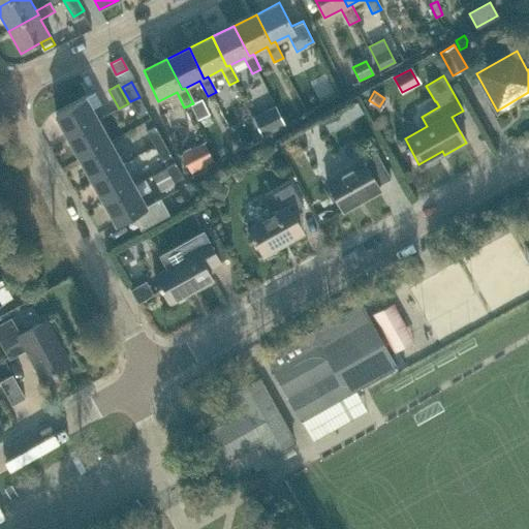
[(90,109),(97,104),(91,94),(85,98),(86,100),(56,117),(68,139),(98,123),(90,109)]
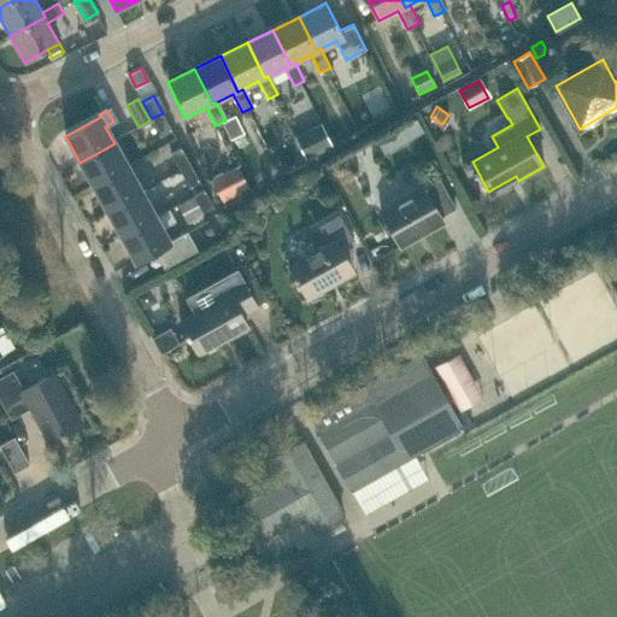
[(162,136),(171,130),(163,113),(152,118),(162,136)]
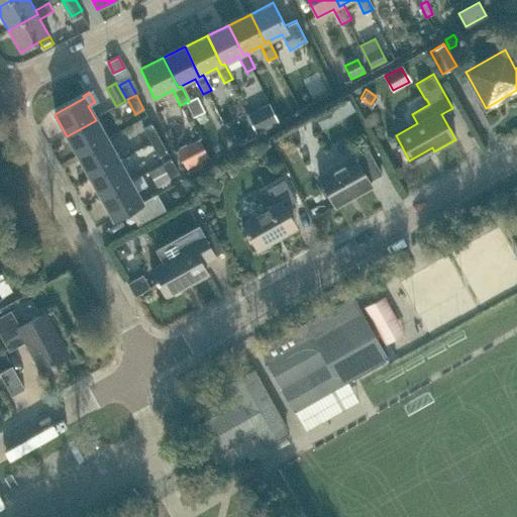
[(189,101),(186,102),(194,116),(204,111),(196,97),(189,101)]
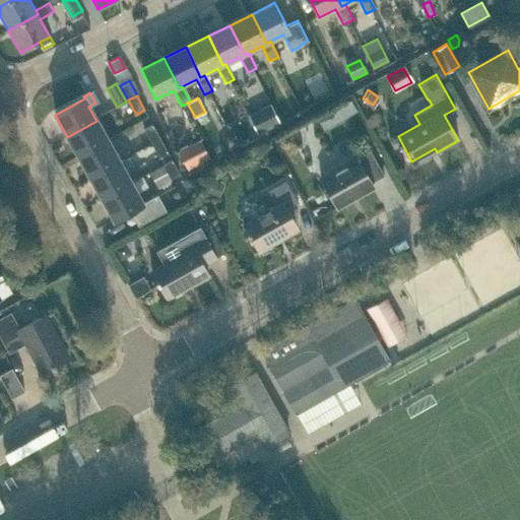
[(355,111),(349,100),(334,108),(340,120),(355,111)]
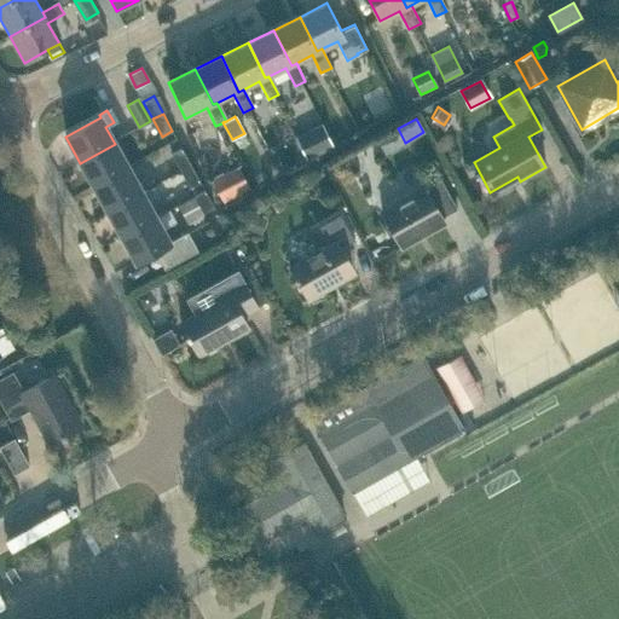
[(327,132),(313,139),(320,151),(334,145),(327,132)]
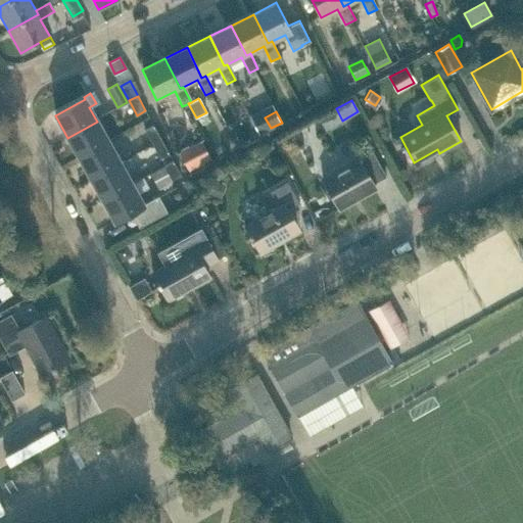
[(119,144),(144,135),(138,117),(112,128),(119,144)]
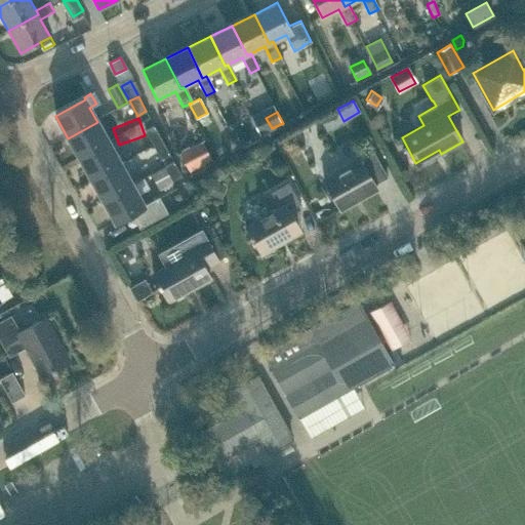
[(80,160),(110,144),(97,122),(68,138),(80,160)]
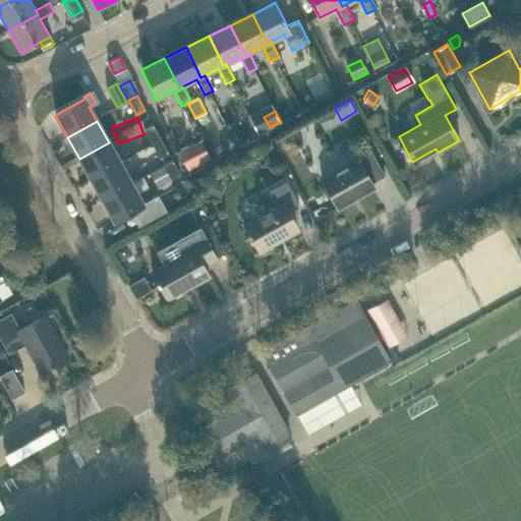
[(152,142),(161,138),(153,124),(143,128),(152,142)]
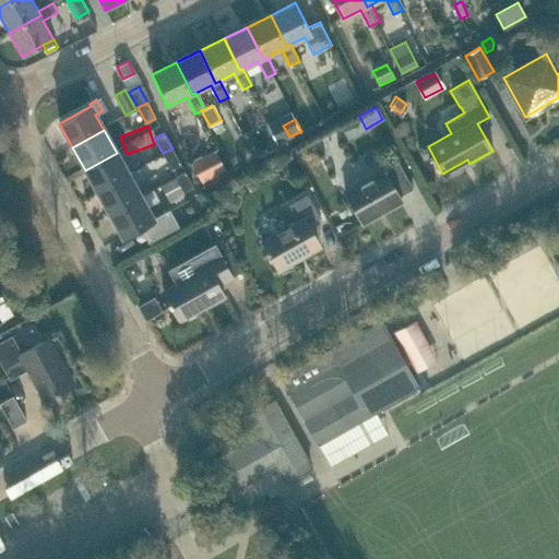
[(171,169),(180,164),(173,149),(163,153),(171,169)]
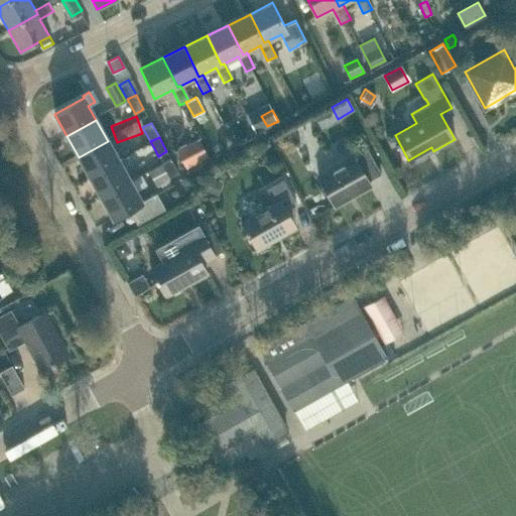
[(198,139),(176,149),(186,168),(208,157),(198,139)]
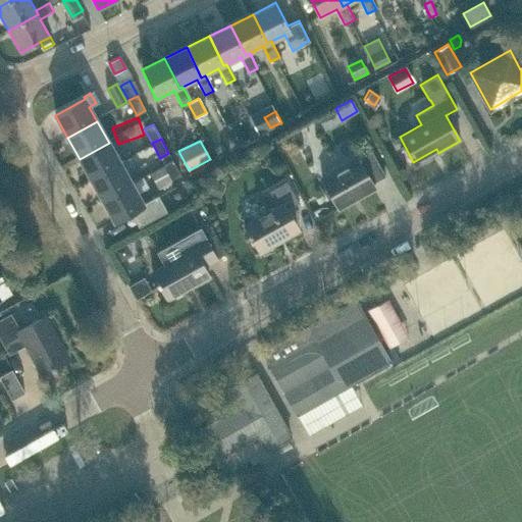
[(91,179),(120,163),(109,143),(80,159),(91,179)]
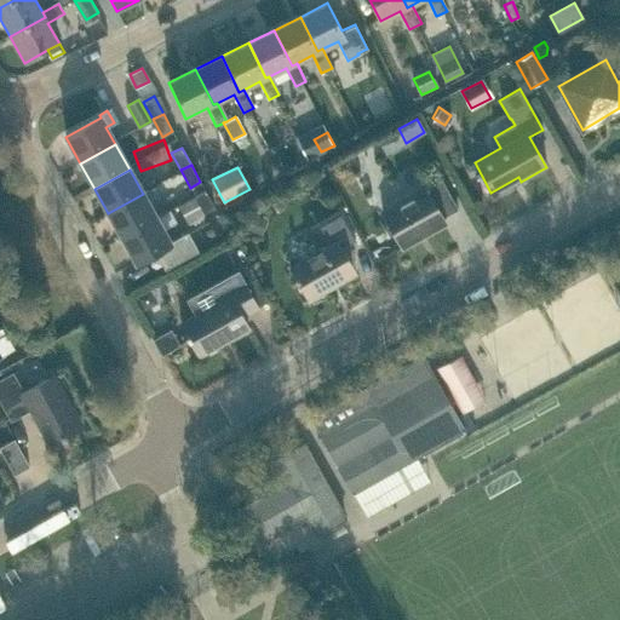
[(442,219),(458,211),(441,181),(383,214),(402,248),(446,224),(442,219)]
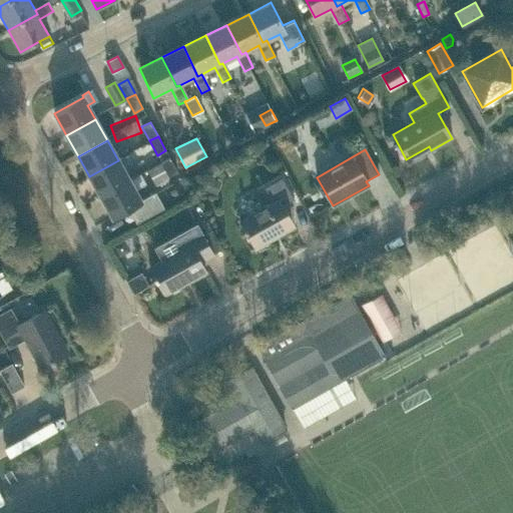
[(168,175),(177,171),(169,157),(160,161),(168,175)]
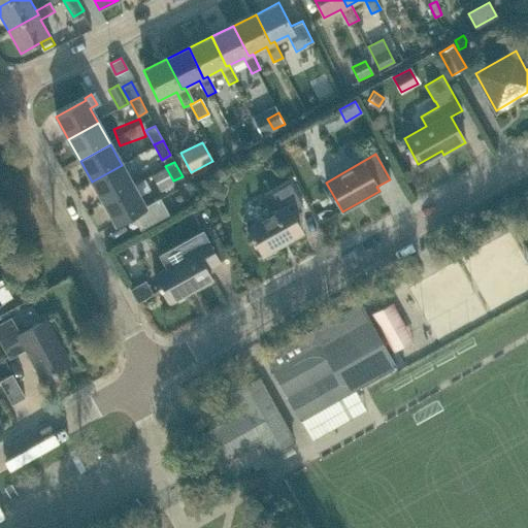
[(133,187),(133,186),(122,165),(92,182),(103,203),(133,187)]
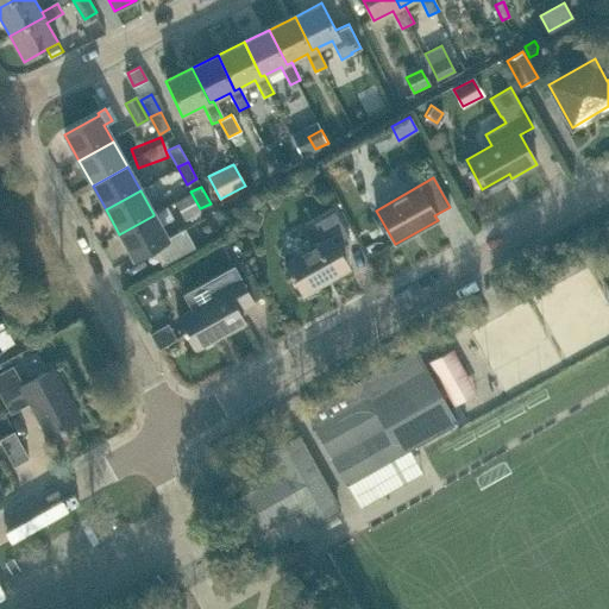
[(174,218),(168,208),(167,206),(154,214),(154,215),(119,234),(133,261),(151,251),(161,268),(193,250),(183,232),(168,240),(159,226),(174,218)]
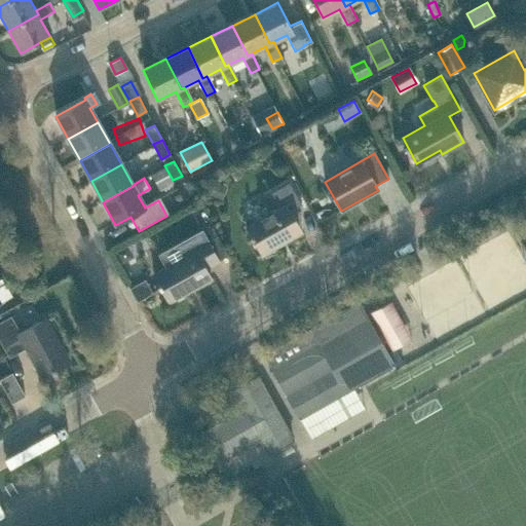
[(299,229),(289,211),(300,203),(289,182),(263,196),(271,213),(246,227),(261,256),(276,247),(274,242),(299,229)]
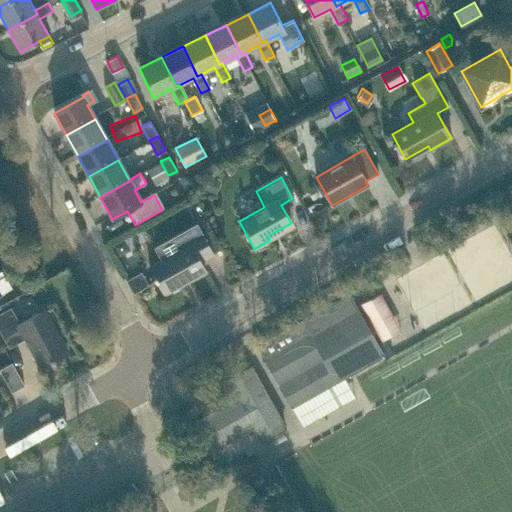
[(204,189),(215,193),(219,182),(207,178),(204,189)]
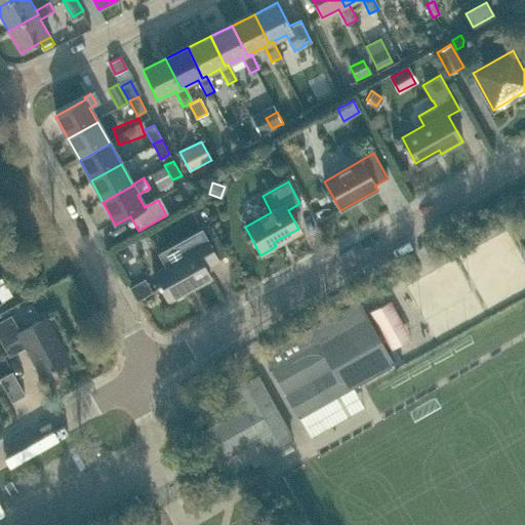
[(206,242),(205,239),(206,238),(202,231),(166,250),(173,263),(152,275),(167,303),(210,280),(205,271),(218,263),(217,261),(226,257),(215,237),(206,242)]
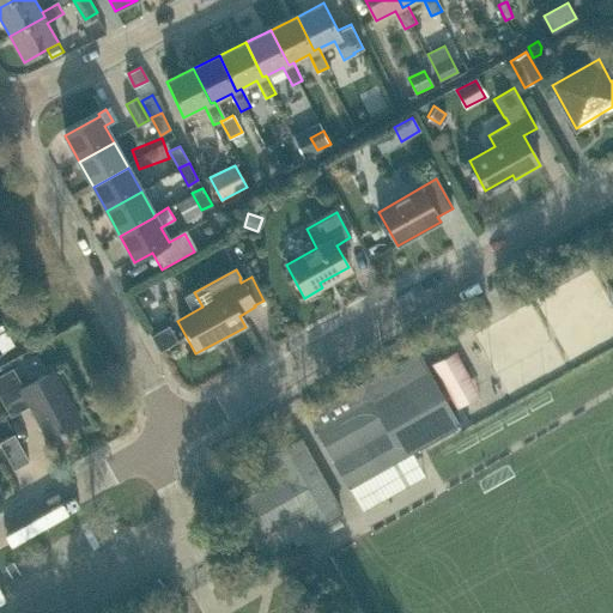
[(168,326),(151,337),(159,351),(177,341),(168,326)]
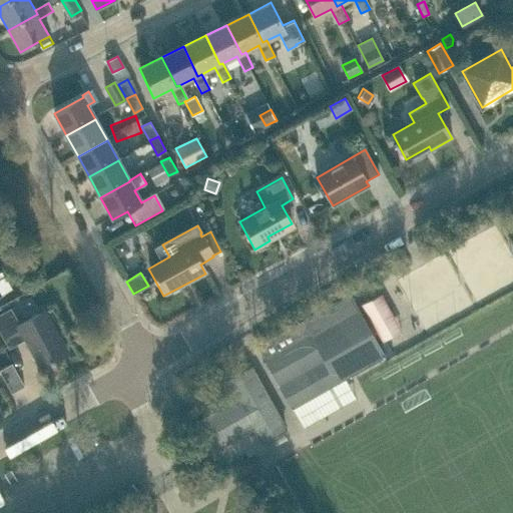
[(254,347),(290,409),(336,384),(385,357),(377,343),(349,294),(301,321),(254,347)]
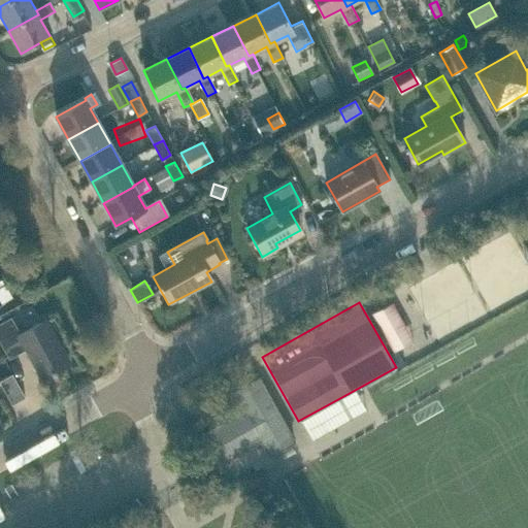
[(392,302),(371,314),(387,341),(407,330),(392,302)]
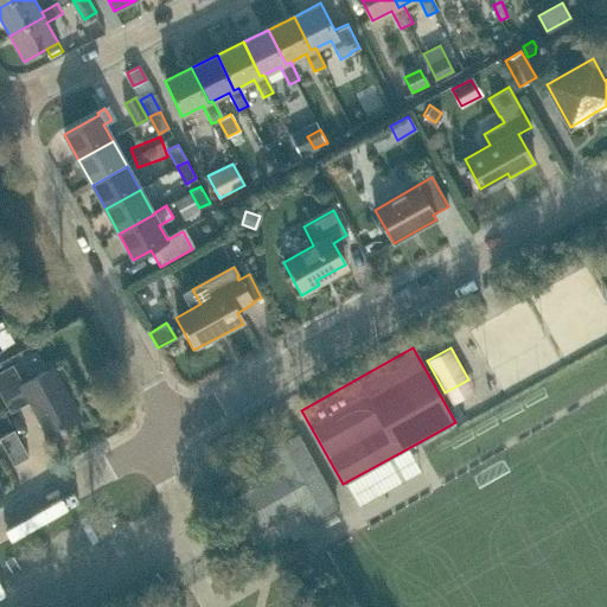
[(11,369),(0,374),(0,391),(11,411),(29,402),(46,435),(76,419),(49,370),(20,385),(11,369)]
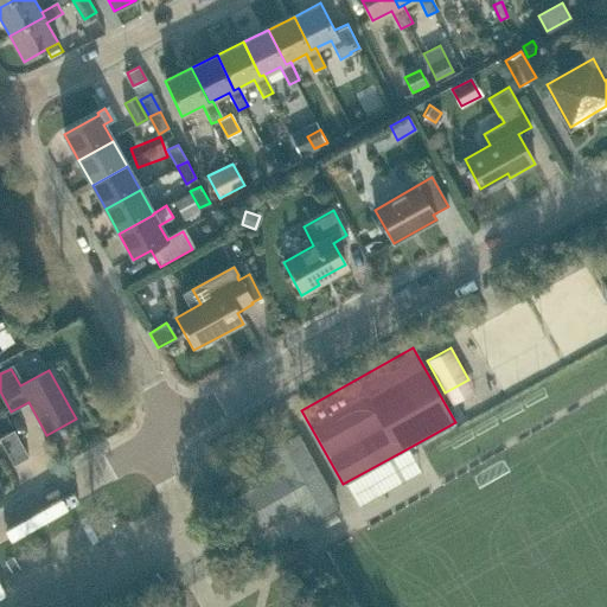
[(455,401),(446,406),(455,422),(464,416),(455,401)]
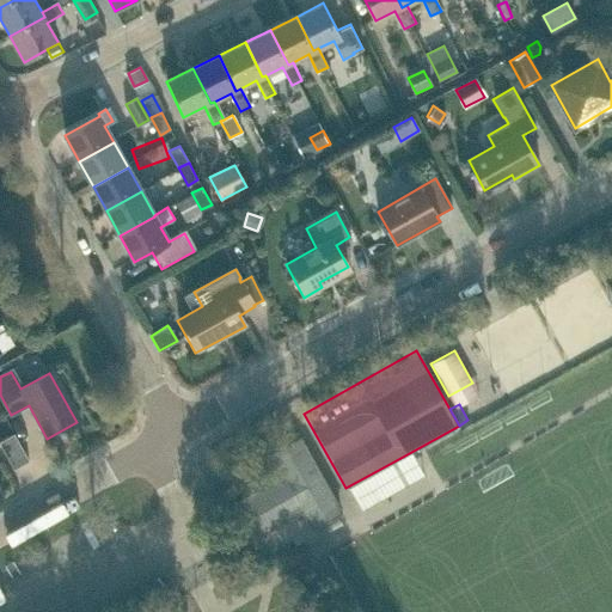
[(28,461),(12,434),(0,441),(0,447),(12,470),(28,461)]
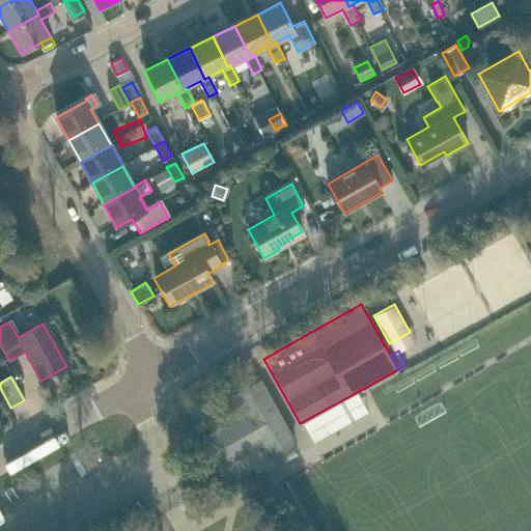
[(214,469),(233,458),(259,444),(268,458),(294,444),(258,381),(232,395),(244,415),(197,440),(214,469)]
